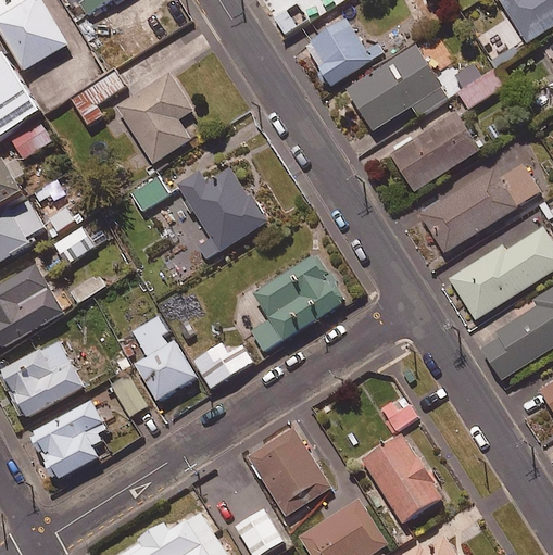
[(0,0),(0,33),(23,71),(65,45),(38,0),(0,0)]
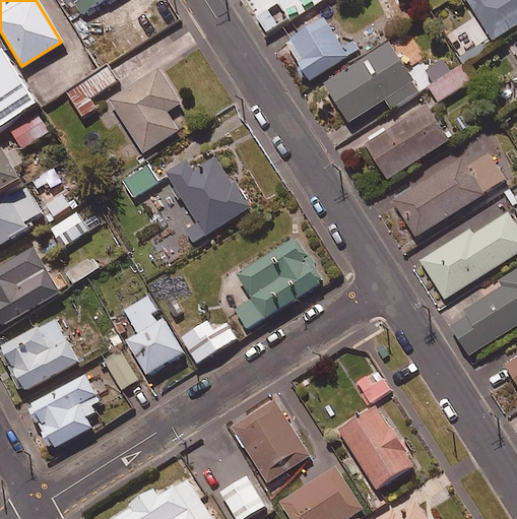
[(80,12),(99,0),(75,0),(74,1),(80,12)]
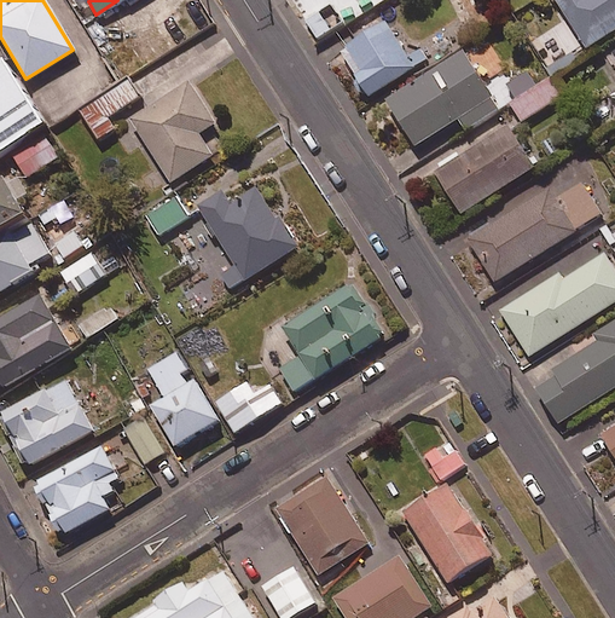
[(614,29),(614,0),(555,0),(557,4),(545,11),(552,23),(564,16),(585,48),(614,29)]
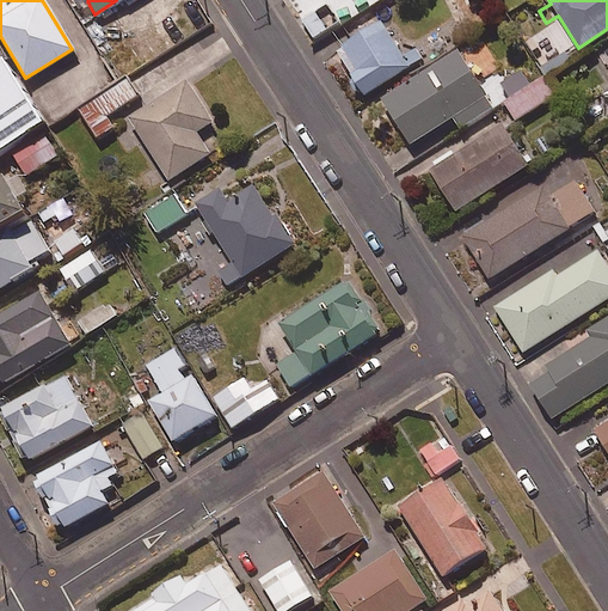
[(326,35),(313,13),(299,22),(312,43),(326,35)]
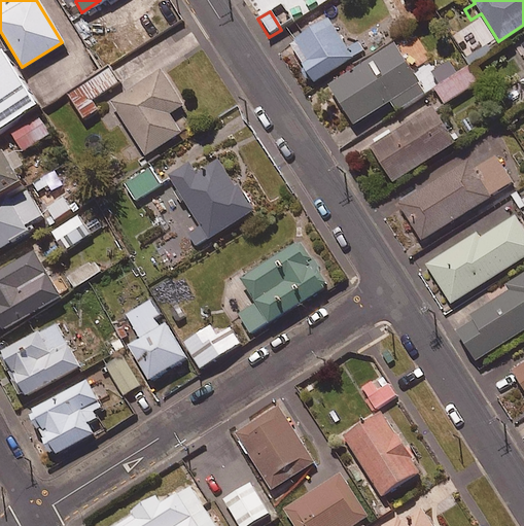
[(347,46),(327,16),(288,41),(304,66),(301,70),(306,78),(311,78),(314,81),(364,49),(358,39),(347,46)]
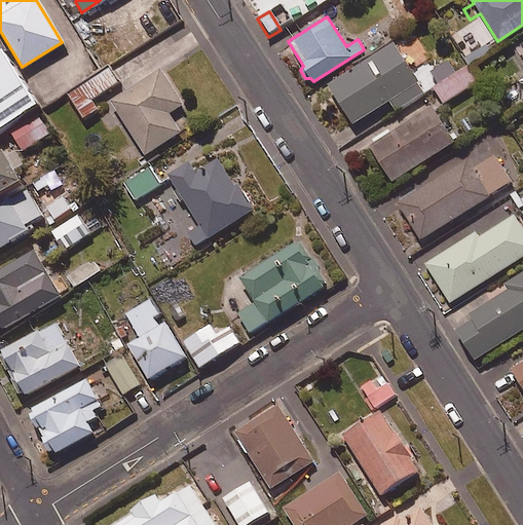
[(148,45),(129,22),(113,33),(131,58),(148,45)]
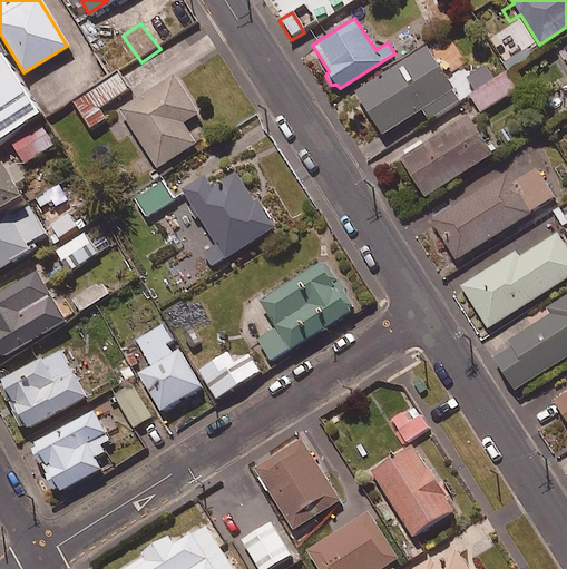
[(428,46),(354,91),(381,133),(421,107),(428,118),(458,99),(452,89),(455,88),(428,46)]
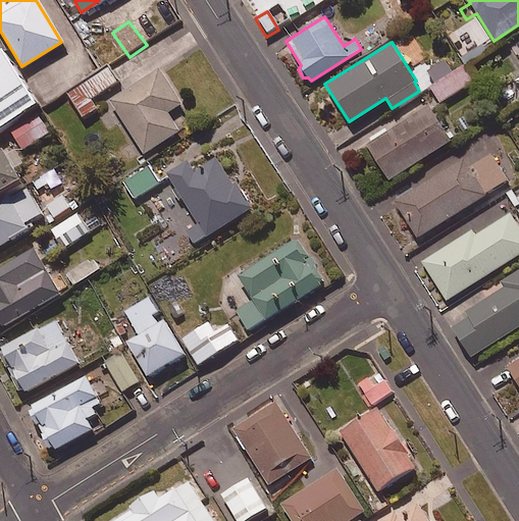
[(0,127),(38,104),(3,49),(0,51),(0,127)]
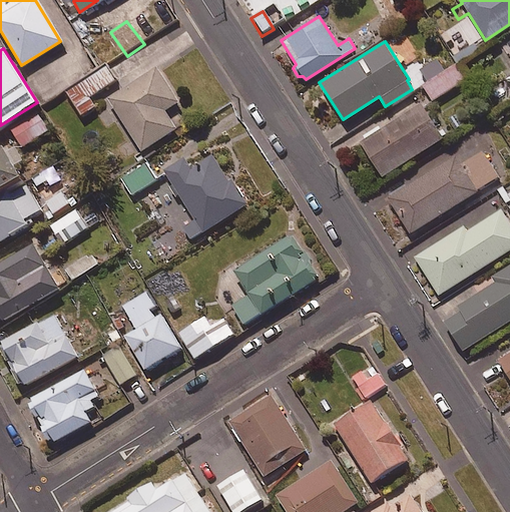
[(427,81),(422,84),(431,100),(466,78),(448,50),(419,68),(427,81)]
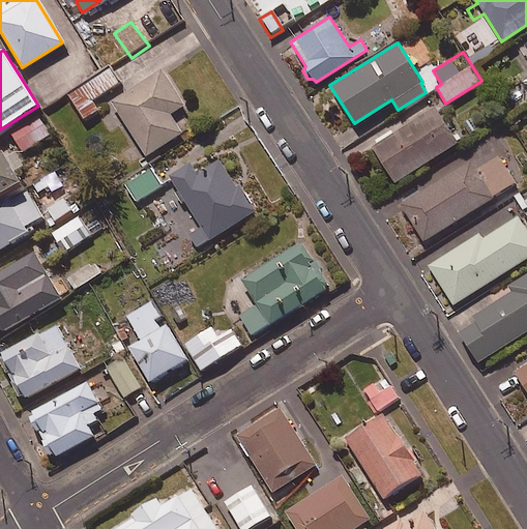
[(185,104),(162,67),(109,100),(145,156),(182,133),(170,113),(185,104)]
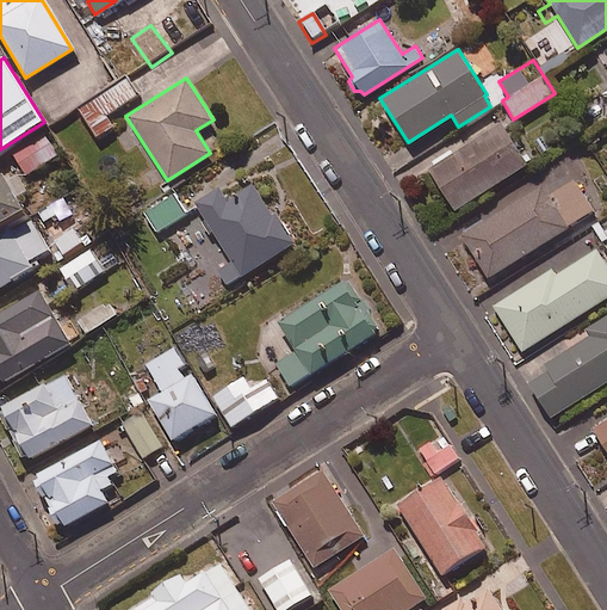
[(97,141),(112,131),(106,122),(143,99),(131,80),(79,112),(97,141)]
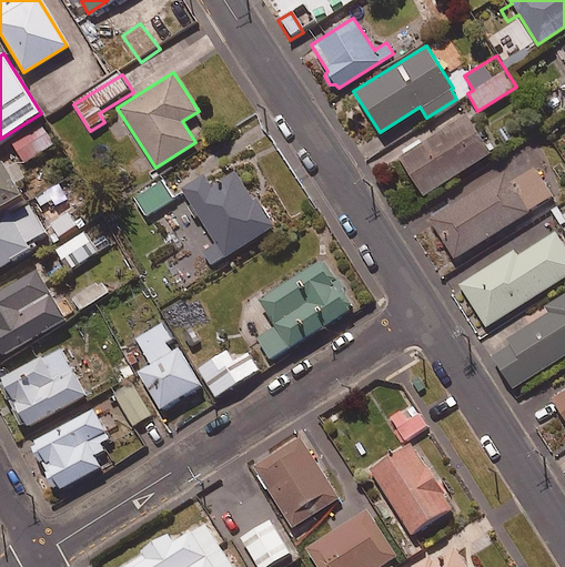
[(404,152),(397,157),(423,195),(492,151),(466,112),(421,142),(419,138),(402,149),(404,152)]
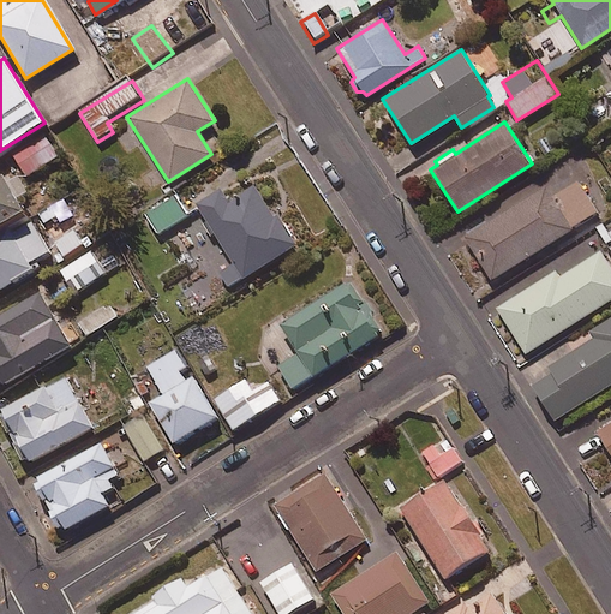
[(39,133),(10,151),(25,177),(54,159),(39,133)]
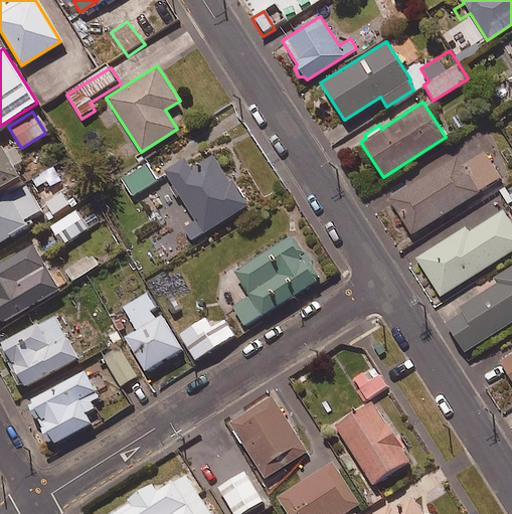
[(7,151),(5,147),(0,149),(0,191),(24,177),(16,164),(22,160),(14,146),(7,151)]
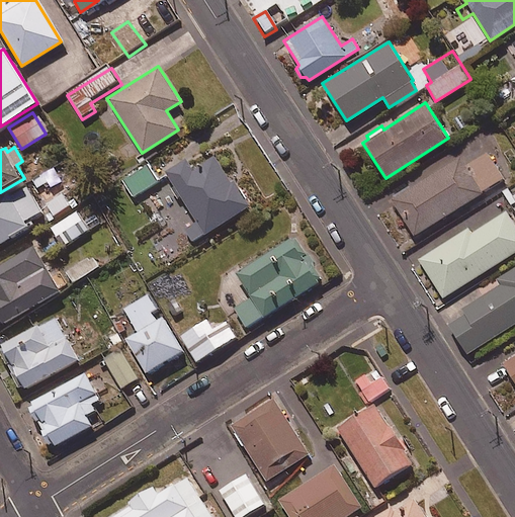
[(461,158),(393,199),(414,235),(483,192),(483,191),(504,177),(488,151),(464,164),(461,158)]
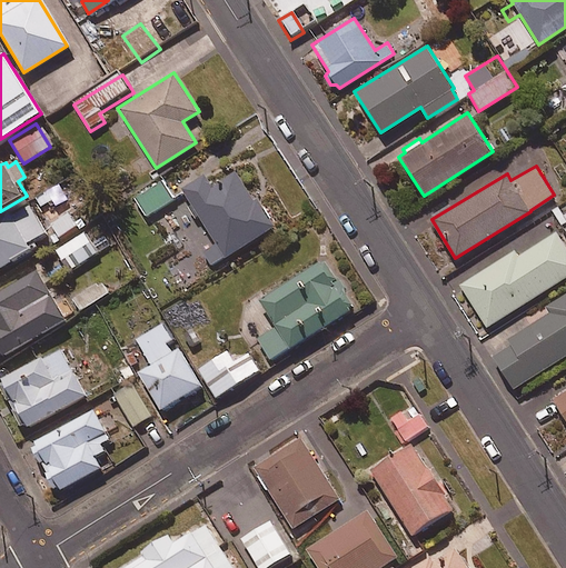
[(211,186),(204,173),(181,187),(191,202),(187,206),(195,217),(198,215),(216,242),(202,251),(211,263),(222,257),(224,258),(275,225),(258,199),(255,201),(236,171),(211,186)]
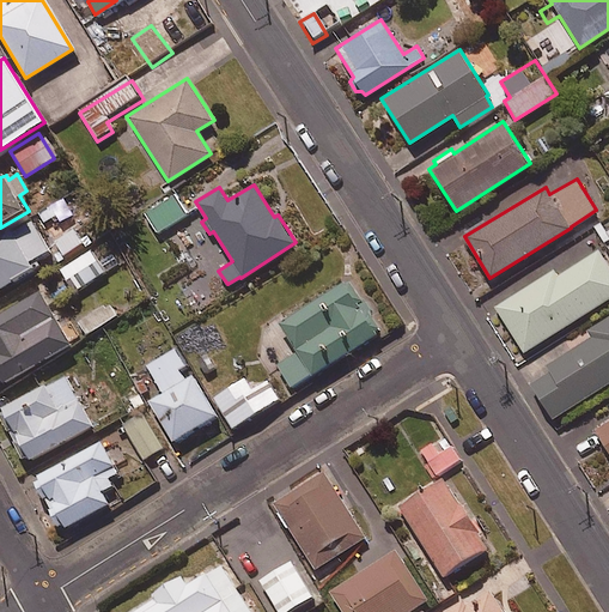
[(186,213),(174,194),(144,213),(156,232),(186,213)]
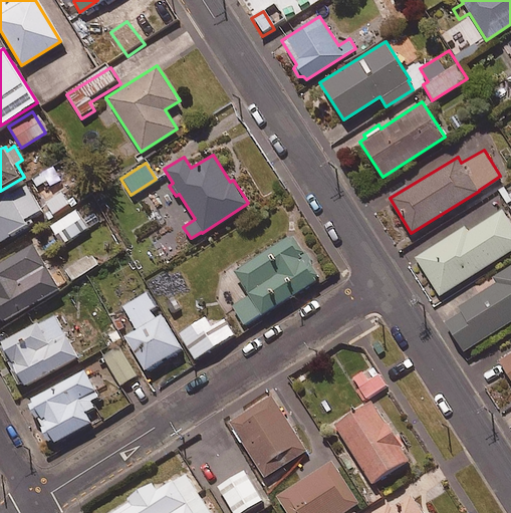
[(8,191),(0,195),(0,241),(34,222),(31,217),(41,211),(27,185),(10,194),(8,191)]
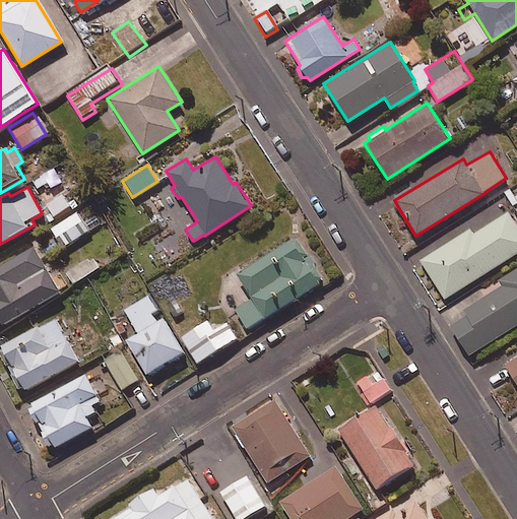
[(72,211),(65,197),(46,206),(53,220),(72,211)]
